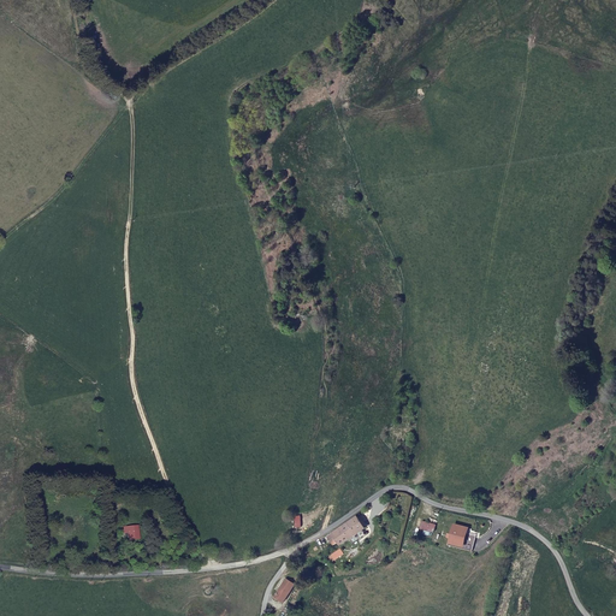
[(362,527),(355,515),(326,533),(327,534),(325,535),(327,540),(333,537),(335,540),(336,543),(347,537),(359,529),(362,527)]
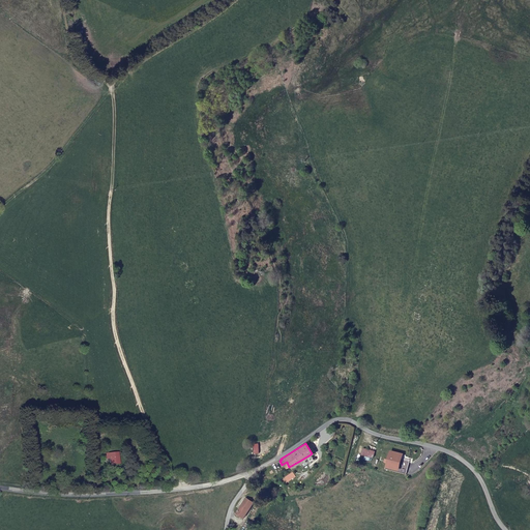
[(361,447),(360,452),(371,457),(373,450),(361,447)]
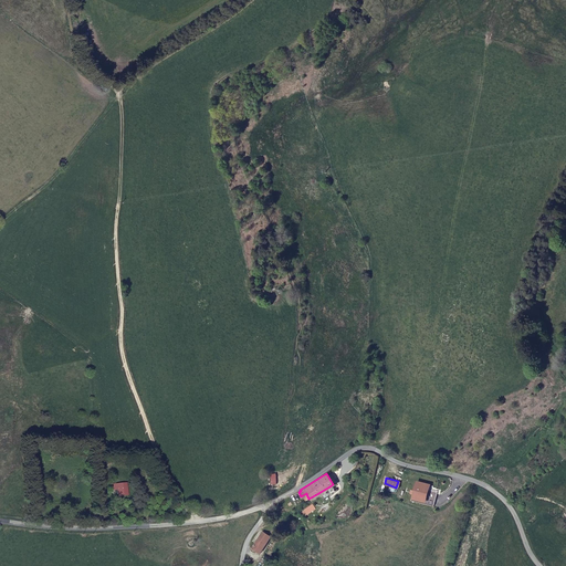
[(113,483),(114,488),(121,488),(121,492),(129,491),(128,482),(113,483)]
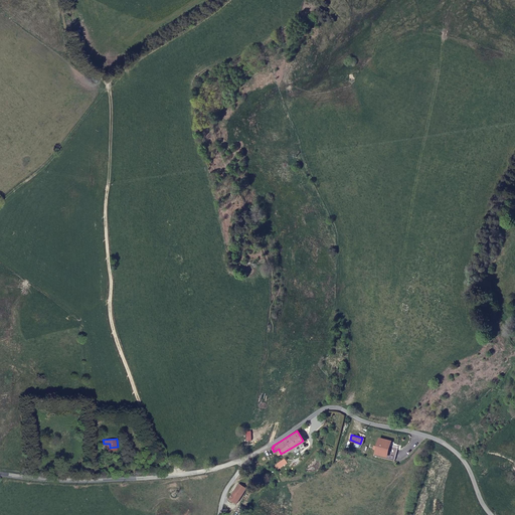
[(385,456),(388,441),(378,439),(374,453),(385,456)]
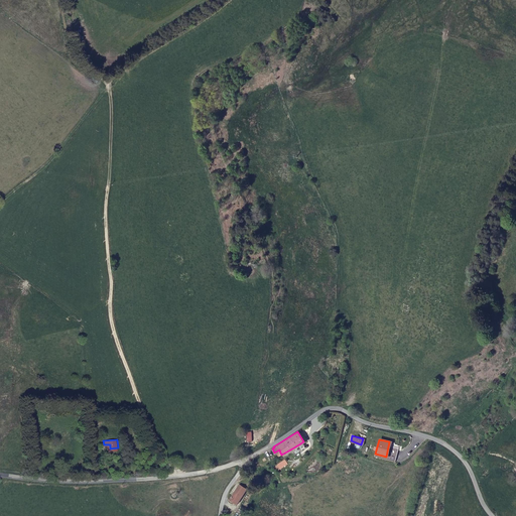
[(303,447),(300,443),(290,449),(292,455),(303,447)]
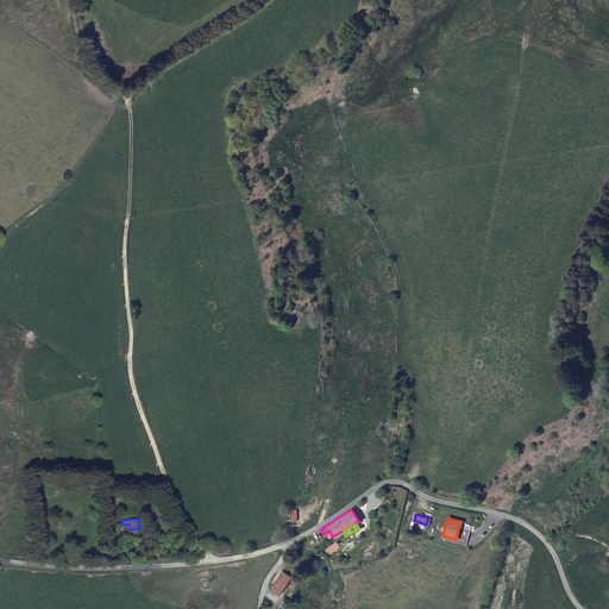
[(281,573),(270,591),(278,596),(288,579),(281,573)]
